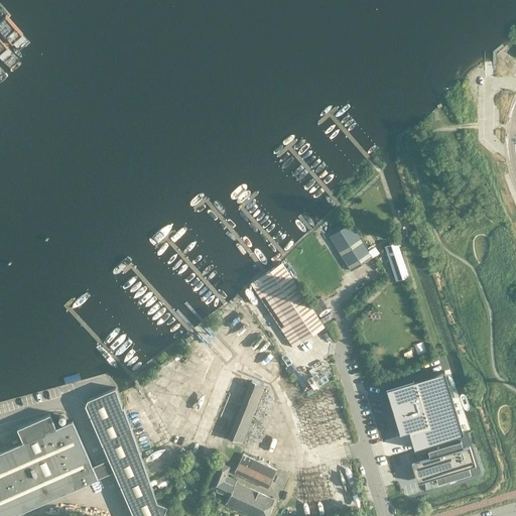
[(23,34),(6,15),(0,19),(0,28),(2,31),(0,33),(0,37),(7,45),(11,42),(12,43),(23,34)]
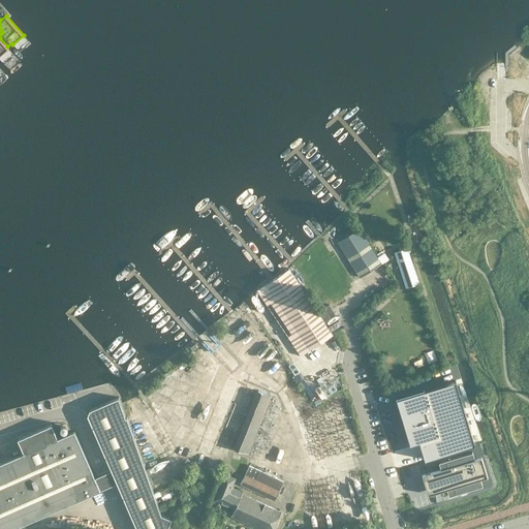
[(0,38),(0,55),(8,49),(7,47),(0,38)]
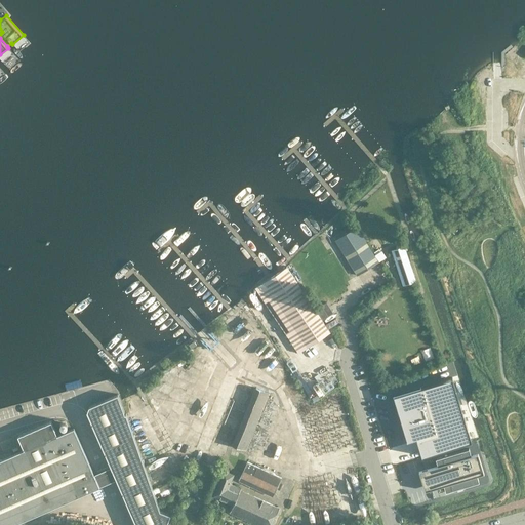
[(425,108),(418,114),(427,123),(433,117),(425,108)]
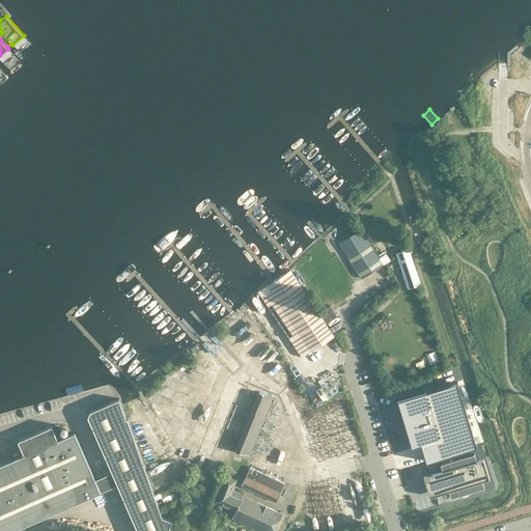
[(360,229),(339,243),(361,278),(383,264),(360,229)]
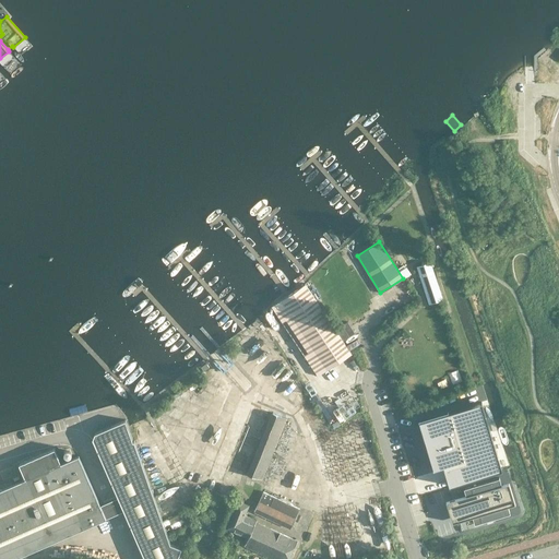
[(430,262),(417,266),(429,304),(443,299),(430,262)]
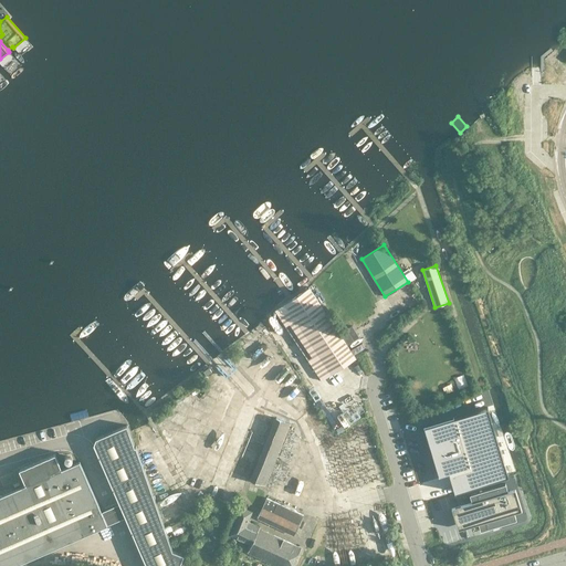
[(284,304),(275,310),(322,380),(332,374),(358,355),(312,285),(284,304)]
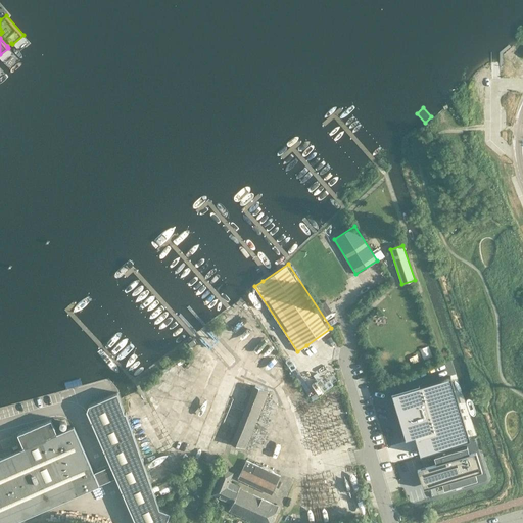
[(459,403),(450,376),(392,394),(395,405),(400,421),(406,439),(415,436),(420,455),(428,452),(470,439),(459,403)]
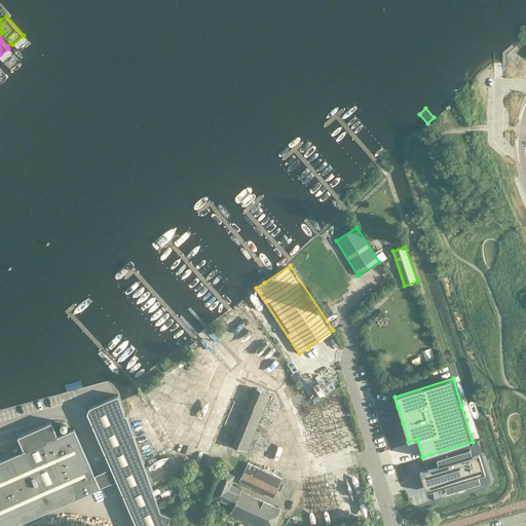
[(256,388),(233,447),(247,452),(269,393),(256,388)]
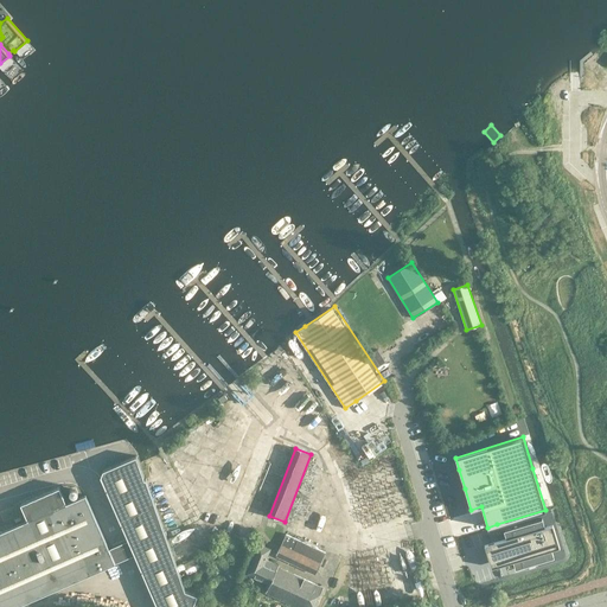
[(103,471),(101,477),(157,606),(192,606),(197,595),(185,590),(147,478),(146,478),(139,464),(136,455),(103,471)]
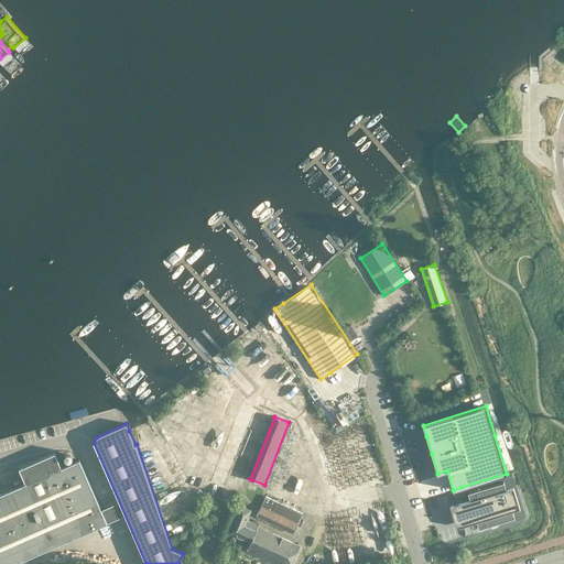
[(55,453),(19,468),(25,484),(56,470),(62,467),(55,453)]
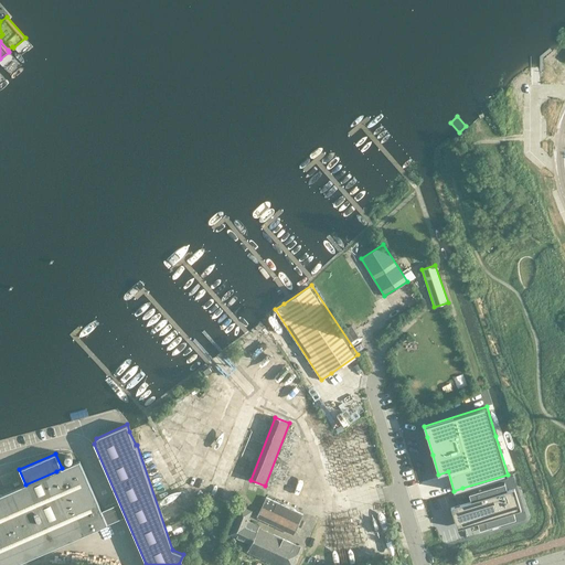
[(62,468),(56,471),(84,534),(107,524),(78,461),(62,468)]
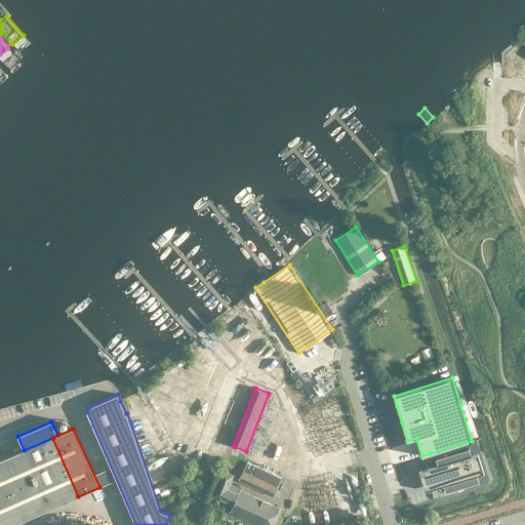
[(0,460),(0,459),(0,524),(11,524),(78,496),(52,438),(24,450),(11,455),(0,460)]
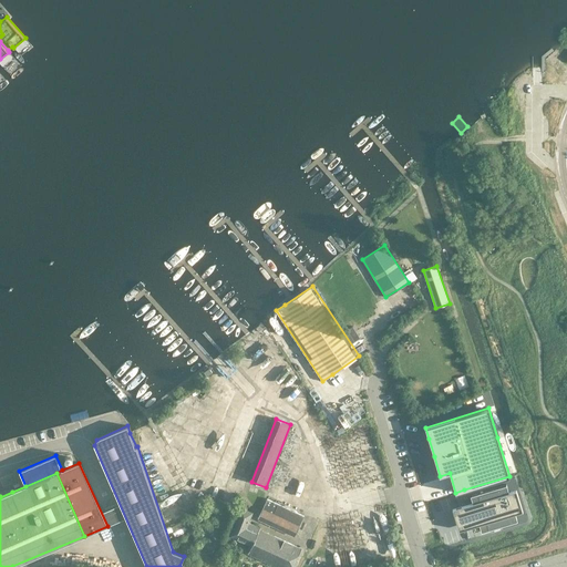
[(459,531),(478,524),(482,532),(488,529),(488,527),(509,522),(509,523),(517,521),(515,513),(523,511),(516,490),(508,492),(506,484),(498,486),(500,488),(478,494),(477,493),(471,495),(473,503),(452,508),(459,531)]
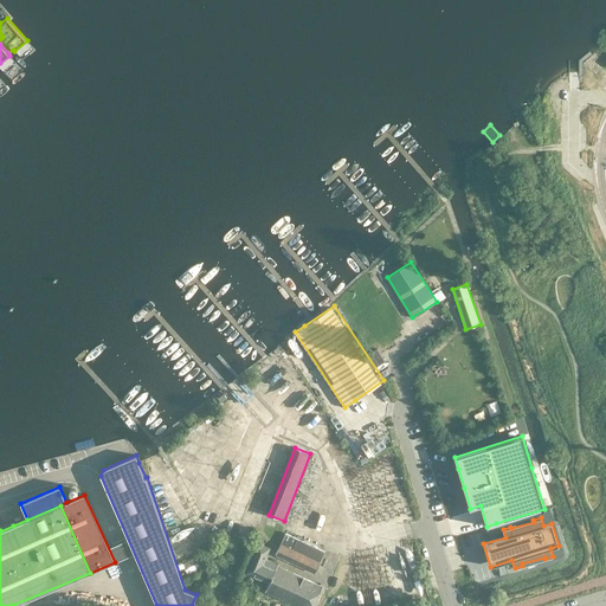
[(285,534),(276,555),(315,573),(324,552),(285,534)]
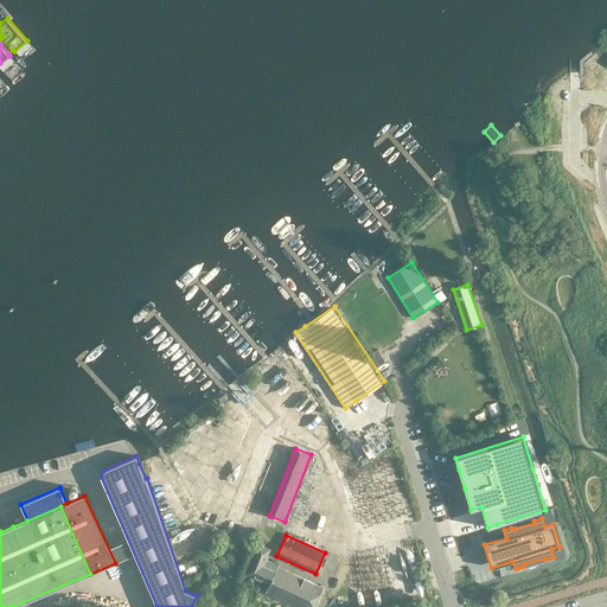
[(257,544),(246,574),(269,583),(276,567),(278,564),(266,560),(270,549),(257,544)]
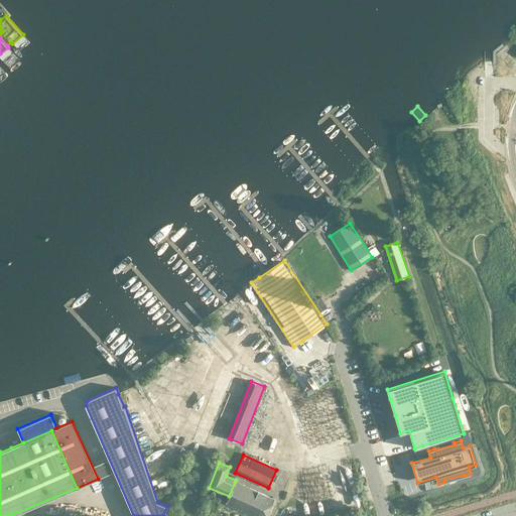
[(229,496),(225,503),(253,515),(265,515),(274,499),(235,482),(229,496)]
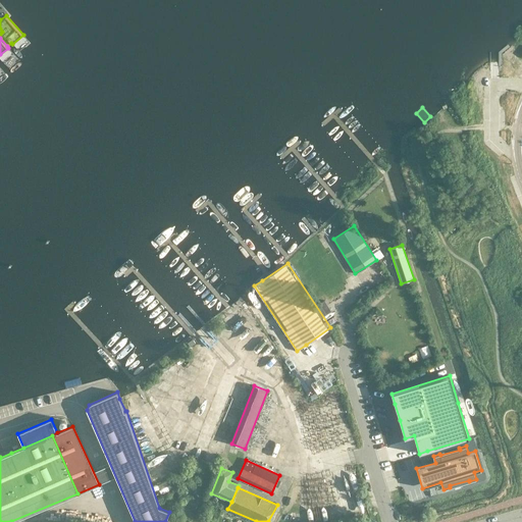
[(197,512),(186,507),(181,516),(193,521),(197,512)]
